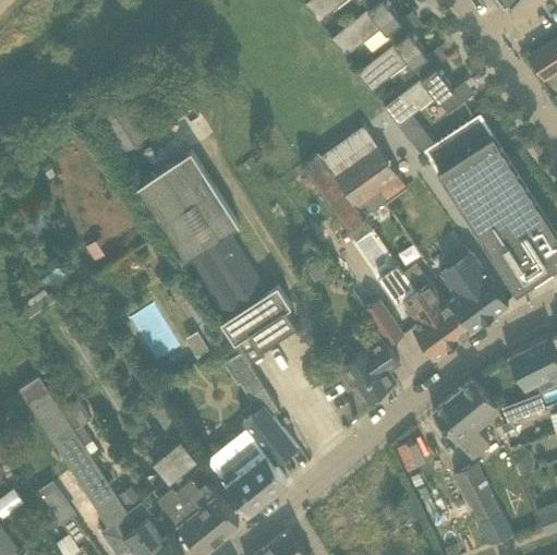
[(346,0),(359,0),(366,10),(375,3),(372,0),(307,0),(304,2),(318,22),(346,0)]
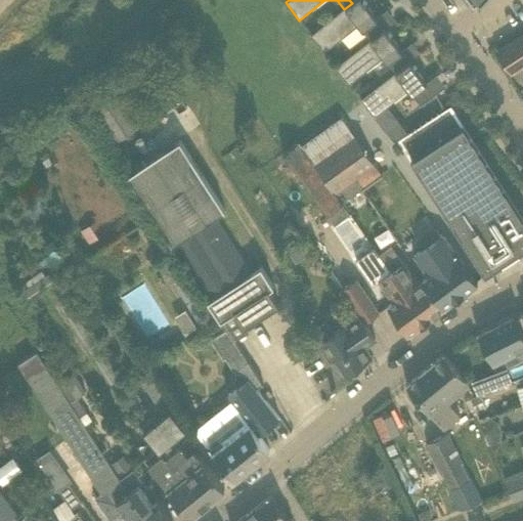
[(358,27),(363,34),(357,38),(363,46),(378,35),(365,20),(373,15),(360,0),(355,0),(352,3),(344,9),(310,35),(324,52),(358,27)]
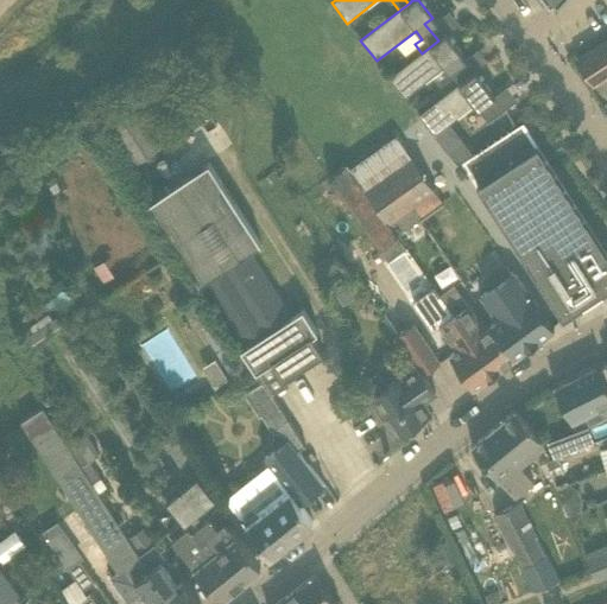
[(444,68),(457,86),(467,78),(459,68),(466,62),(446,35),(438,40),(422,53),(390,78),(405,99),(444,68)]
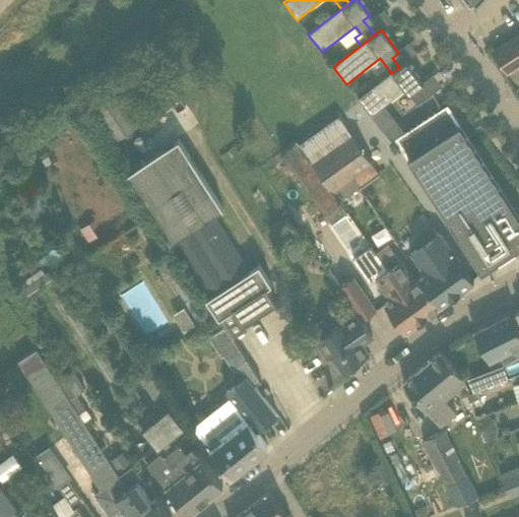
[(518,65),(518,35),(493,52),(506,74),(518,65)]
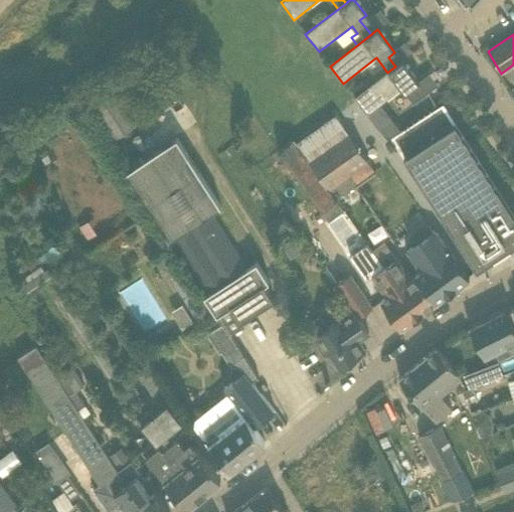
[(203,57),(197,50),(187,57),(193,65),(203,57)]
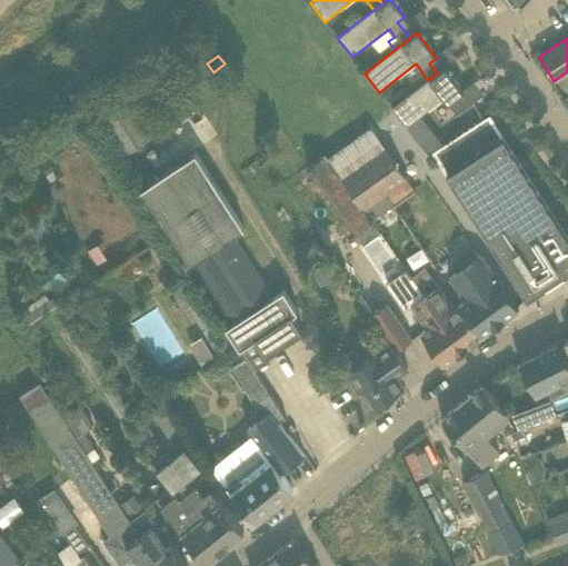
[(437,73),(428,80),(405,98),(396,105),(391,108),(406,128),(442,99),(455,116),(464,109),(456,98),(462,92),(459,87),(444,68),(437,73)]
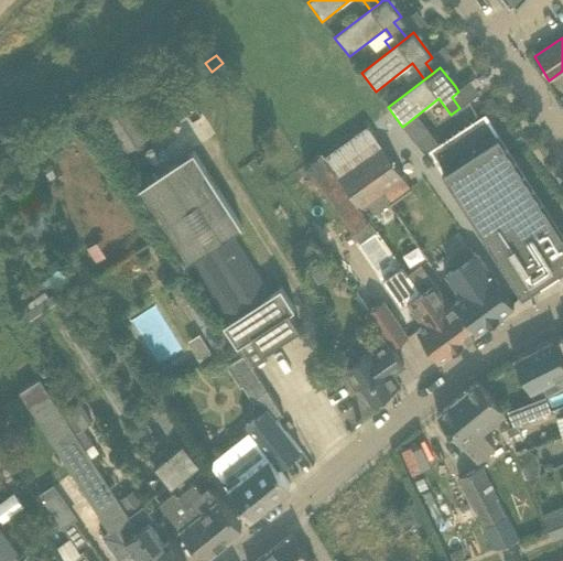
[(401,97),(397,90),(387,97),(392,104),(401,97)]
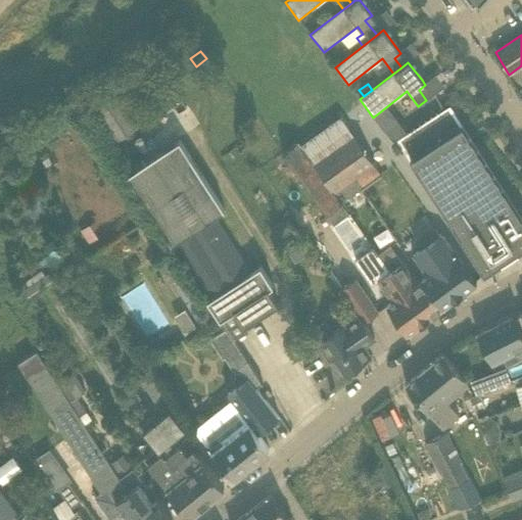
[(396,141),(482,276),(521,250),(521,222),(448,107),(396,141)]
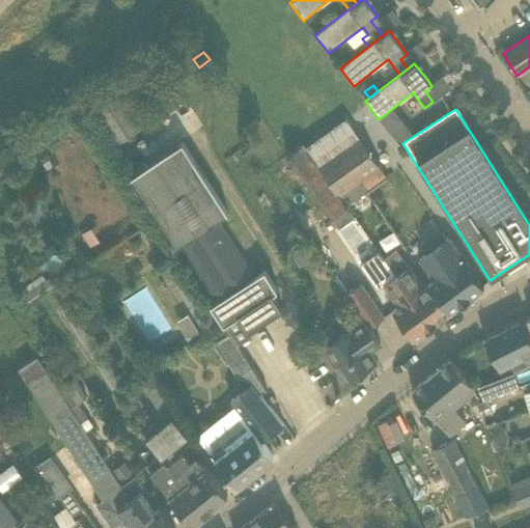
[(288,150),(291,155),(286,158),(293,166),(303,182),(338,230),(359,217),(362,222),(378,212),(366,195),(387,181),(345,120),(306,148),(302,142),(288,150)]
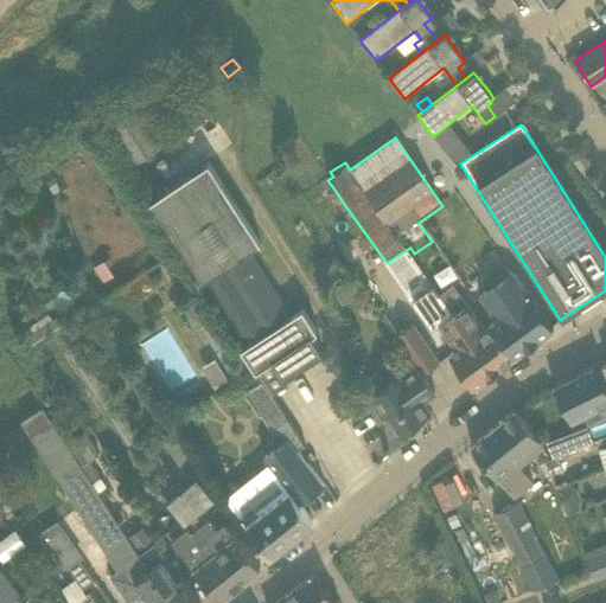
[(464,145),(463,145),(447,154),(457,166),(460,164),(472,156),(464,145)]
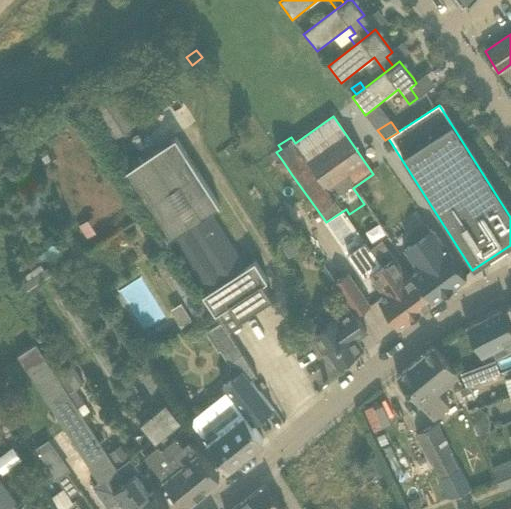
[(226,318),(249,350),(286,323),(265,293),(270,290),(246,257),(251,254),(228,221),(233,218),(209,185),(214,182),(188,145),(155,169),(180,204),(175,207),(198,240),(193,243),(217,276),(212,279),(235,312),(226,318)]
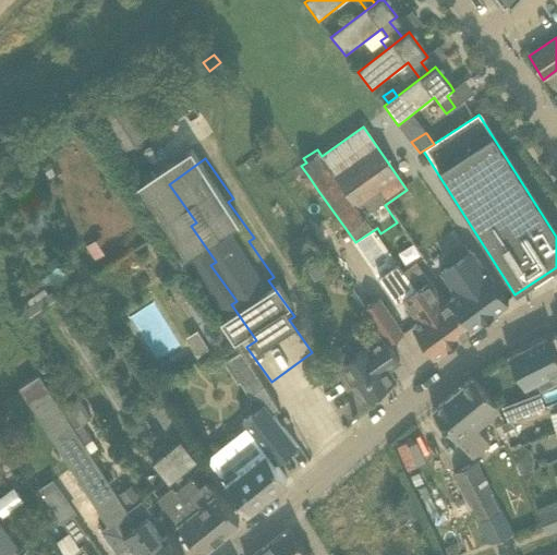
[(104,255),(99,248),(95,242),(85,249),(94,262),(104,255)]
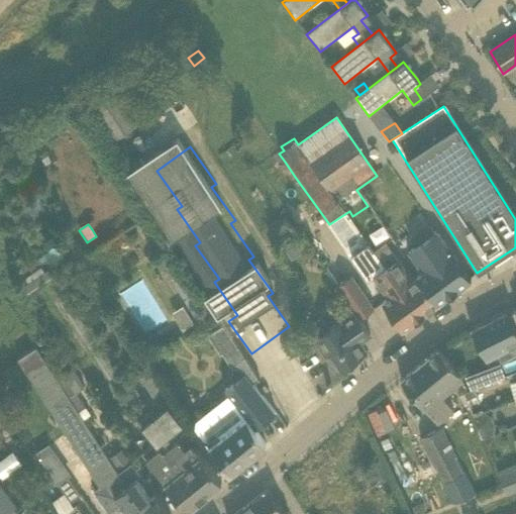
[(437,306),(471,282),(435,233),(434,234),(428,226),(409,240),(415,248),(408,253),(421,273),(416,277),(437,306)]
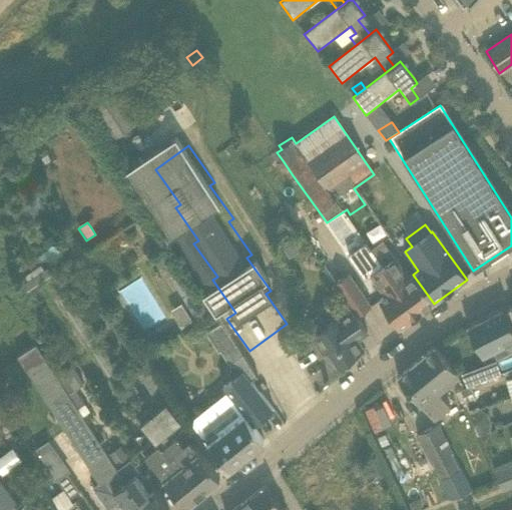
[(143,236),(148,234),(144,227),(140,230),(143,236)]
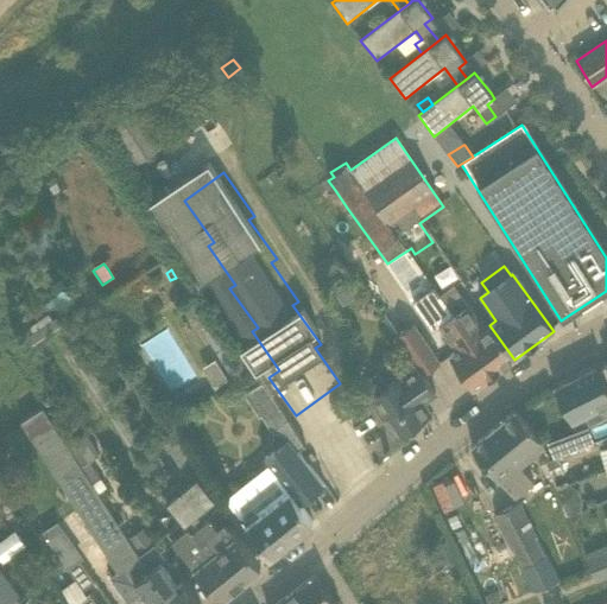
[(178,281),(174,285),(177,293),(183,290),(178,281)]
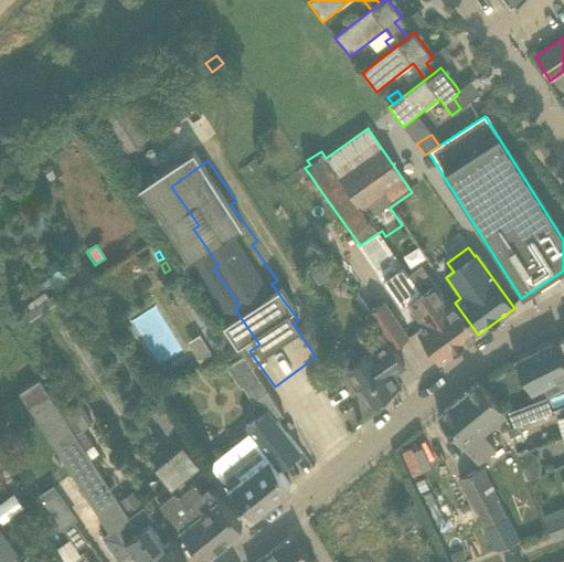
[(434,286),(422,267),(410,276),(460,347),(478,335),(455,303),(449,307),(434,286)]
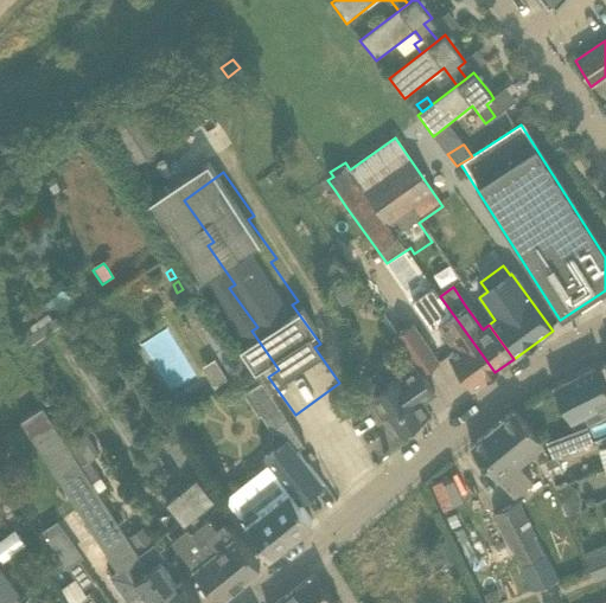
[(454,346),(445,353),(472,390),(495,372),(440,296),(439,297),(433,289),(412,305),(431,332),(439,325),(454,346)]
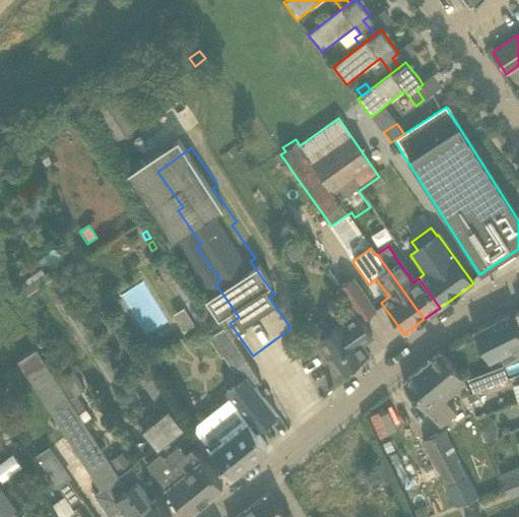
[(29,297),(53,280),(48,272),(23,288),(29,297)]
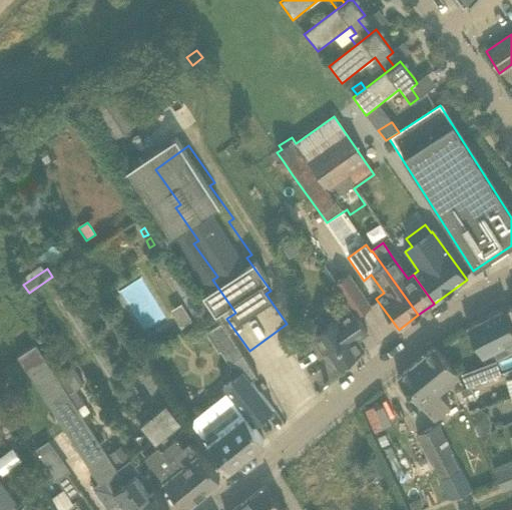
[(170,283),(181,300),(197,325),(212,315),(186,273),(170,283)]
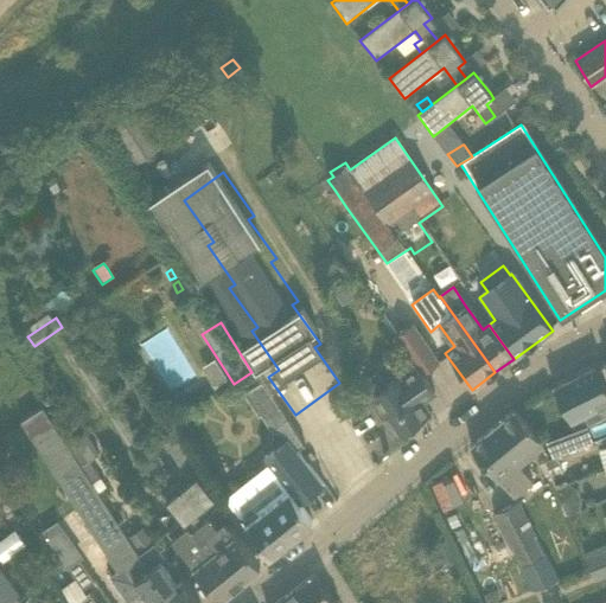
[(413,325),(394,337),(410,359),(421,376),(439,364),(413,325)]
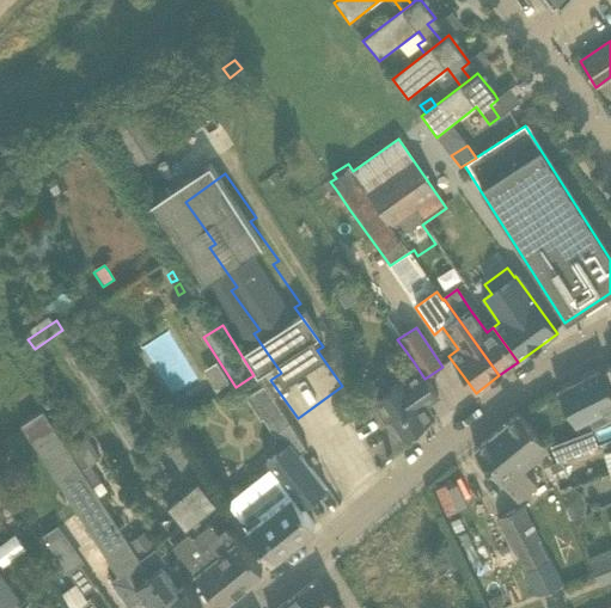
[(81,378),(91,372),(78,352),(68,358),(81,378)]
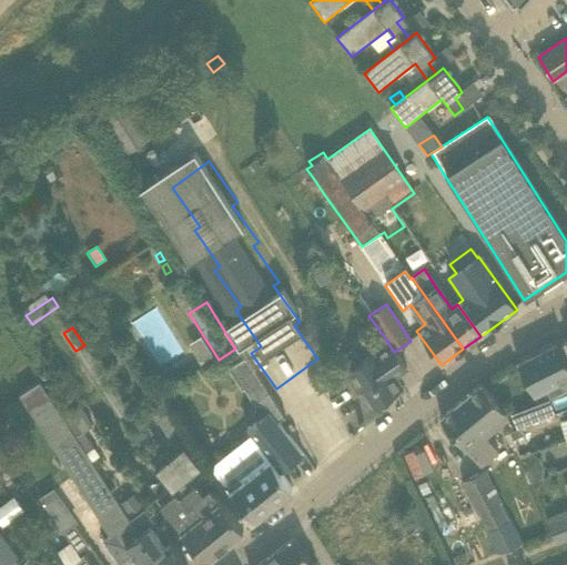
[(341,359),(338,366),(357,392),(363,389),(375,406),(400,389),(393,377),(406,369),(394,352),(384,336),(365,350),(370,356),(362,362),(356,354),(348,353),(341,359)]
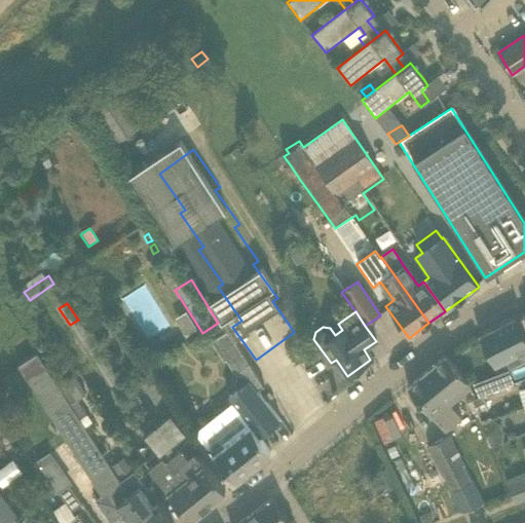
[(524,363),(524,353),(523,350),(524,349),(524,337),(515,318),(478,337),(493,366),(503,361),(509,371),(524,363)]
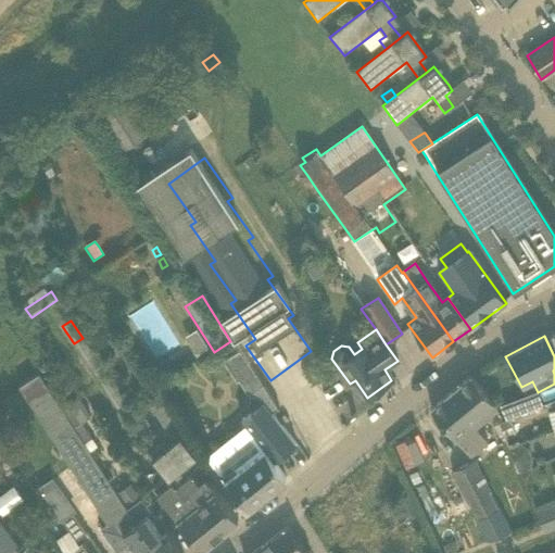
[(125,404),(86,344),(78,350),(116,410),(125,404)]
